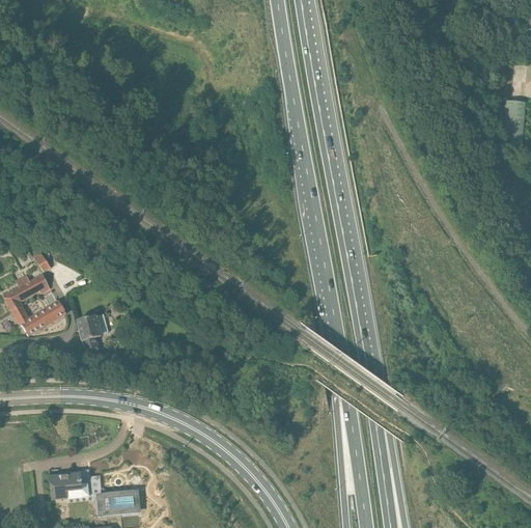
[(502,140),(522,142),(526,101),(505,99),(502,140)]
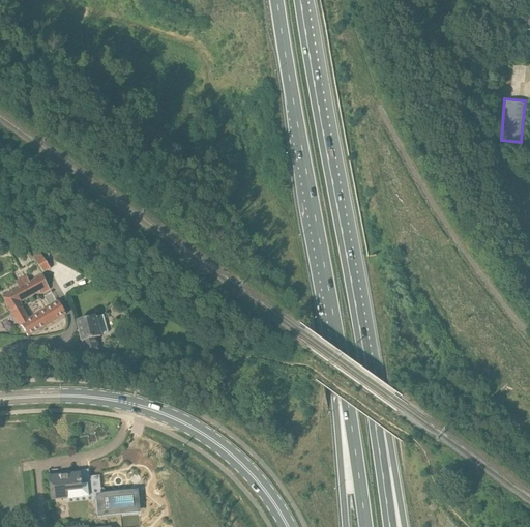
[(43,270),(50,266),(41,254),(35,257),(43,270)]
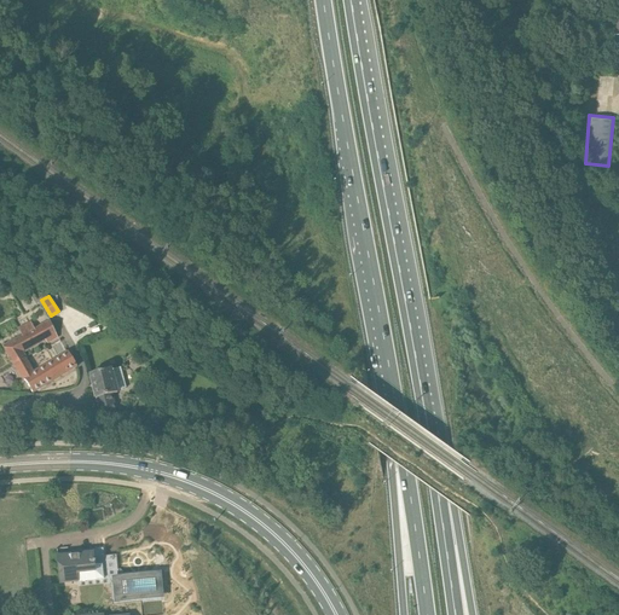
[(24,376),(34,390),(77,365),(69,348),(34,369),(24,350),(41,340),(42,341),(47,338),(48,341),(58,335),(51,319),(4,344),(23,377),(24,376)]
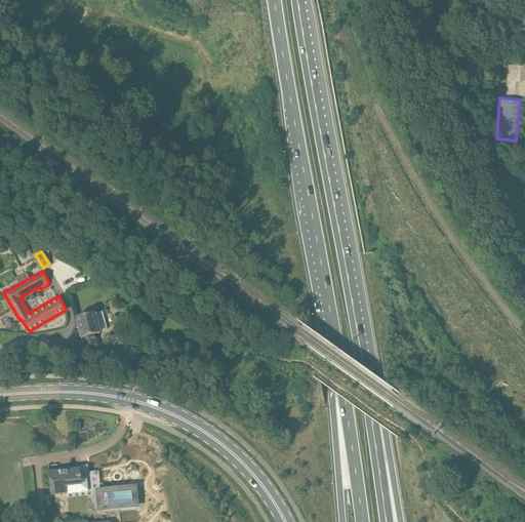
[(99,347),(95,332),(101,331),(95,312),(77,316),(82,336),(83,336),(86,350),(99,347)]
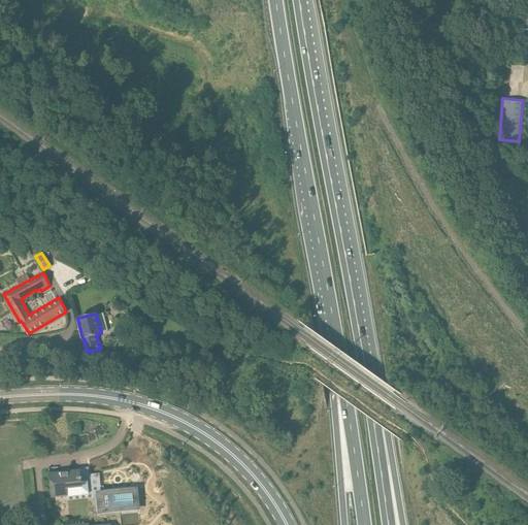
[(80,480),(79,470),(63,472),(63,474),(48,476),(51,496),(66,495),(66,488),(74,487),(74,492),(89,491),(88,479),(80,480)]
